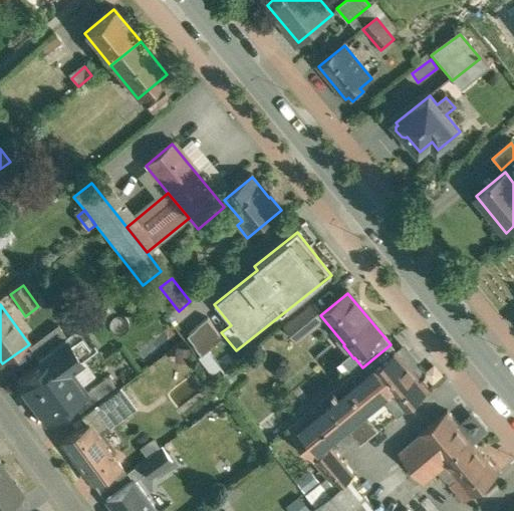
[(312,306),(283,330),(296,346),(325,321),(320,315),(312,306)]
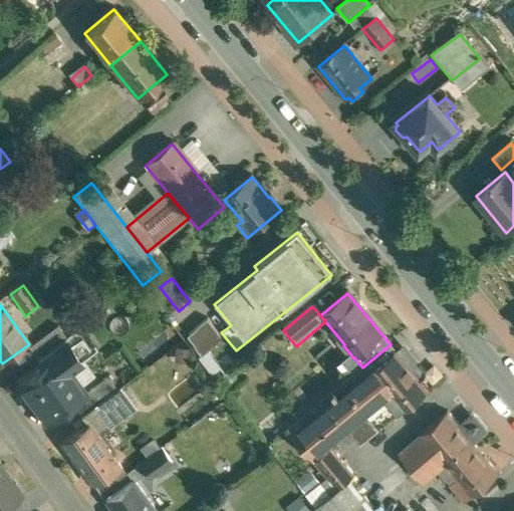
[(207,320),(185,337),(201,357),(223,339),(207,320)]
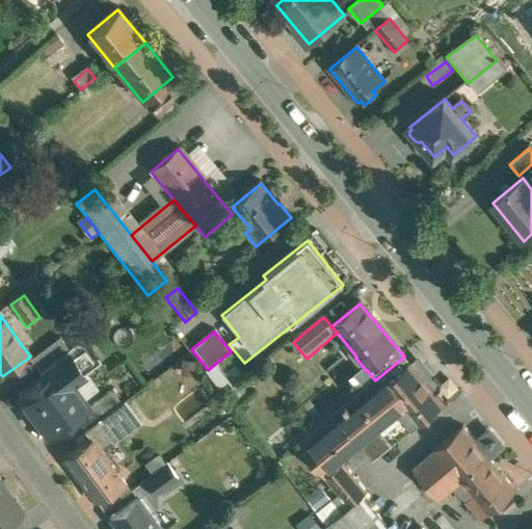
[(59,339),(30,362),(38,373),(67,352),(69,351),(59,339)]
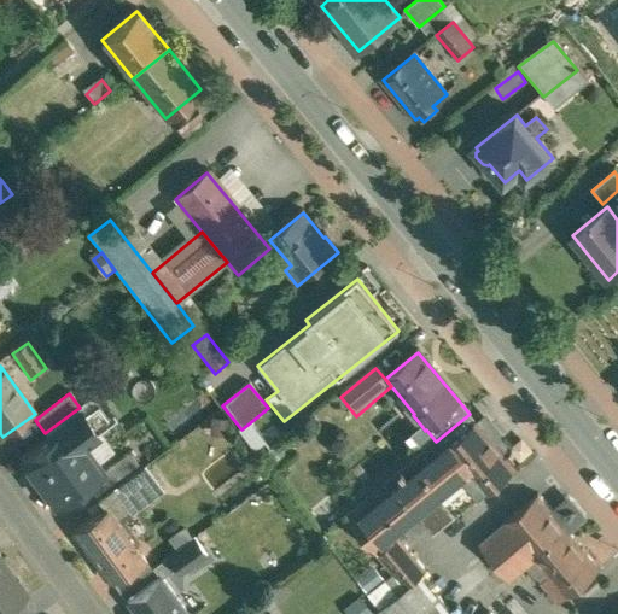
[(110,428),(89,401),(80,408),(77,409),(98,437),(110,428)]
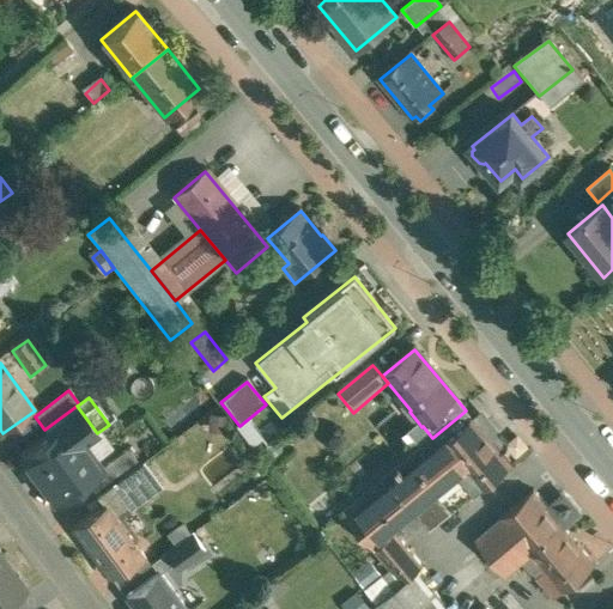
[(44,430),(43,431),(50,439),(22,460),(56,507),(68,498),(70,492),(68,488),(97,467),(82,444),(97,433),(77,406),(44,430)]
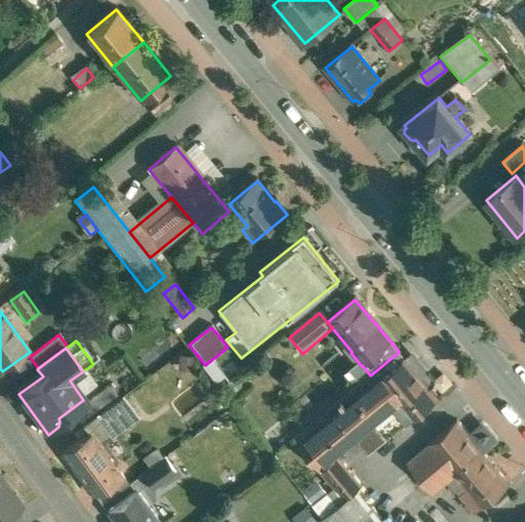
[(370,375),(292,440),(298,447),(358,399),(376,384),(405,360),(399,352),(370,375)]
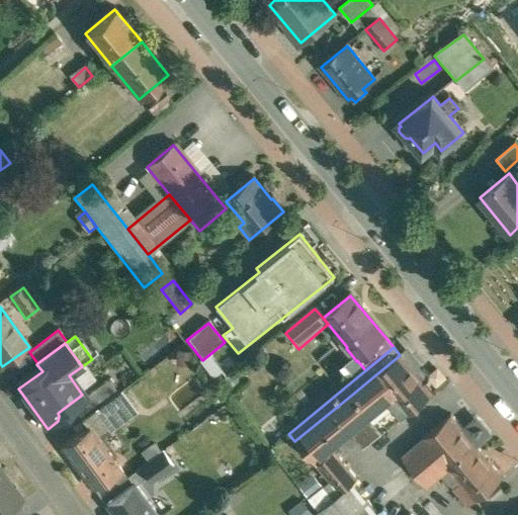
[(407,355),(404,354),(401,356),(400,355),(371,378),(390,400),(404,417),(405,418),(432,395),(424,384),(425,383),(425,381),(422,378),(422,376),(417,369),(415,369),(413,371),(409,366),(412,364),(412,360),(407,355)]
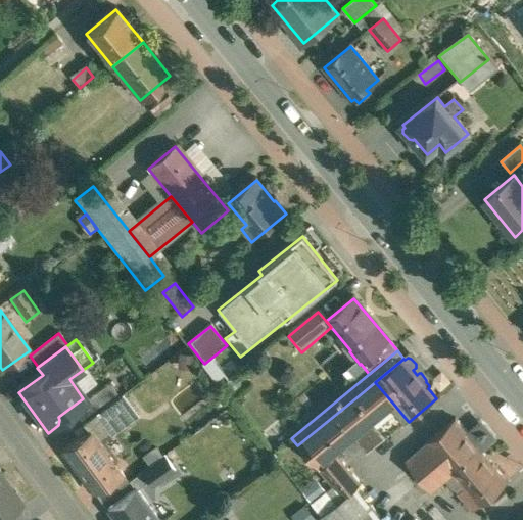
[(357,397),(297,445),(316,467),(372,422),(393,404),(375,382),(357,397)]
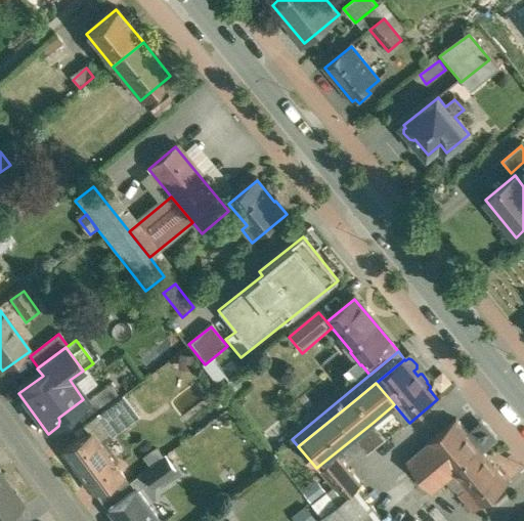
[(110,386),(73,413),(83,426),(96,417),(120,399),(110,386)]
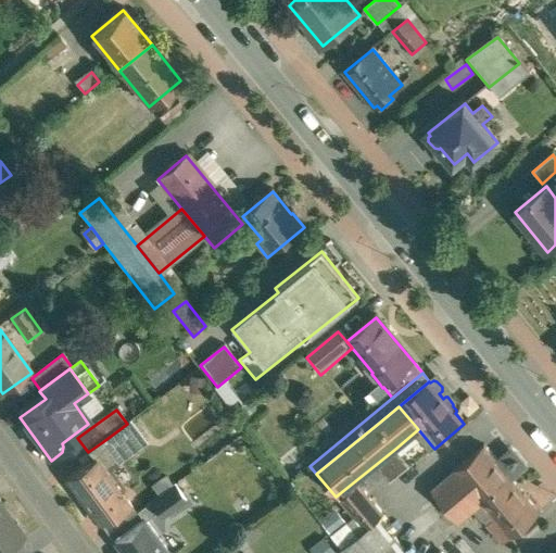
[(126,426),(117,432),(133,453),(141,447),(126,426)]
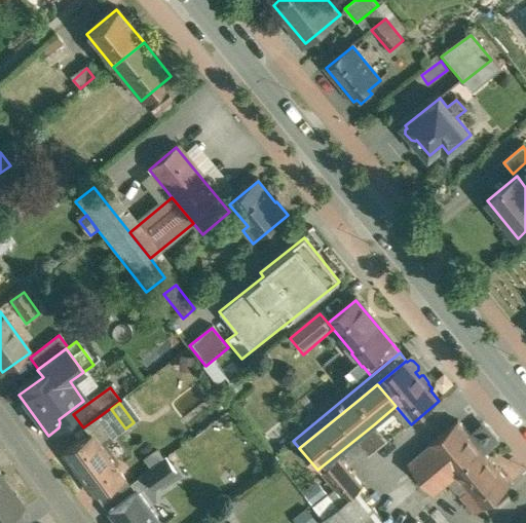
[(396,406),(374,424),(387,441),(410,423),(396,406)]
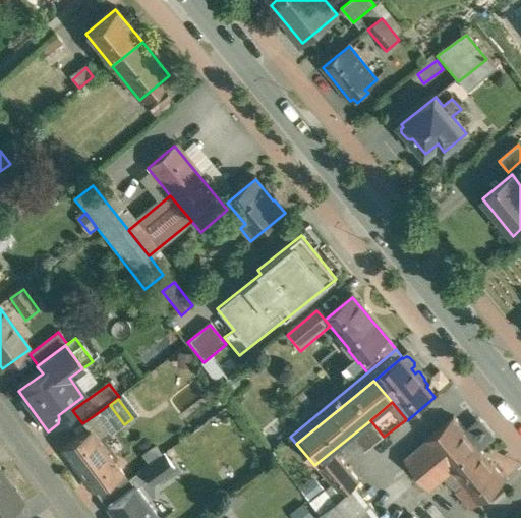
[(96,414),(96,415),(110,436),(124,425),(124,424),(110,405),(96,414)]
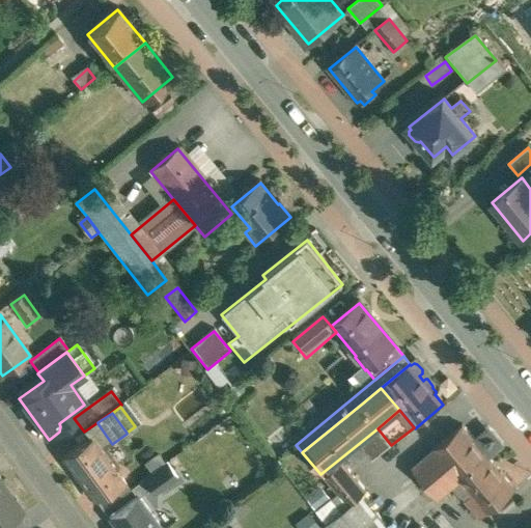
[(90,440),(64,460),(90,494),(93,492),(98,498),(122,480),(101,452),(112,444),(98,423),(98,422),(84,432),(90,440)]
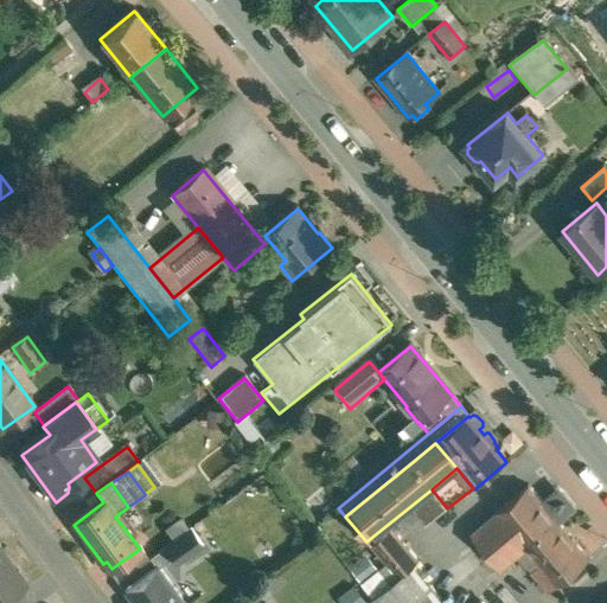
[(589,563),(529,489),(496,515),(497,517),(540,569),(532,576),(548,596),(589,563)]
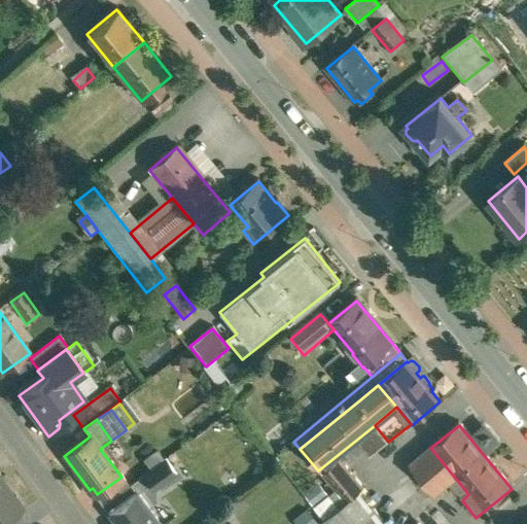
[(468,494),(431,449),(409,466),(434,497),(449,485),(462,500),(468,494)]
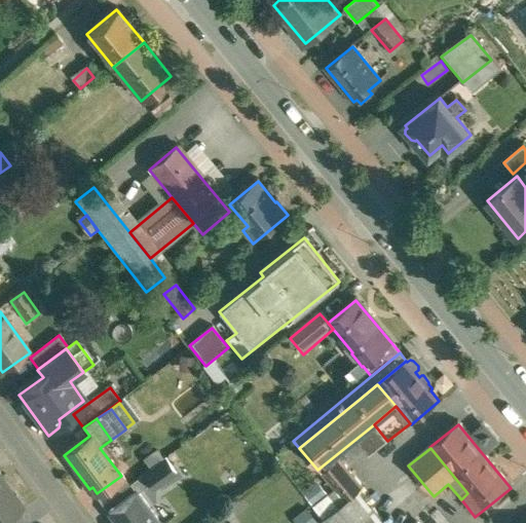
[(338,459),(321,474),(344,503),(355,495),(363,489),(338,459)]
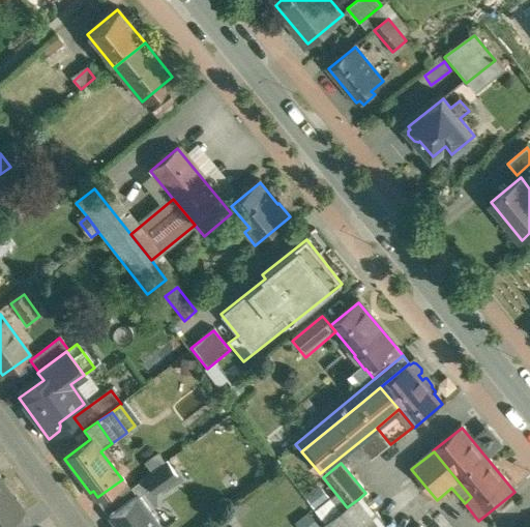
[(166,464),(135,487),(142,496),(150,490),(154,496),(177,479),(166,464)]
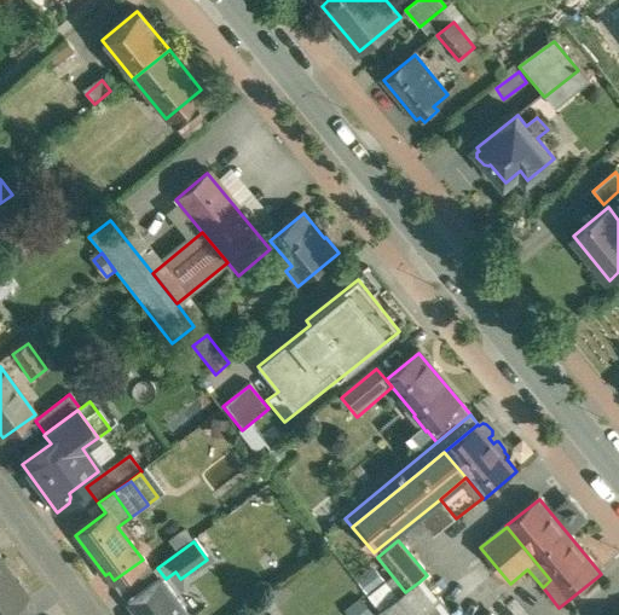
[(143,560),(114,580),(109,573),(105,575),(120,596),(151,572),(143,560)]
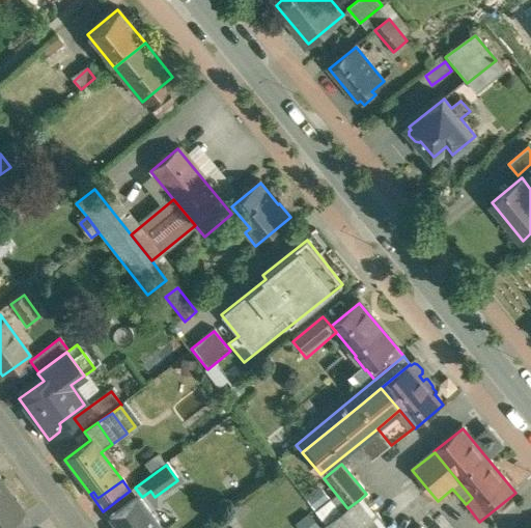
[(0,483),(0,527),(4,527),(22,515),(0,483)]
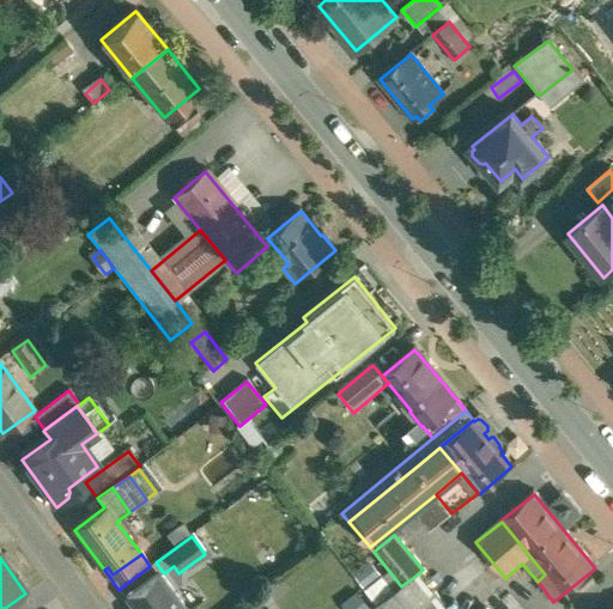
[(159,576),(126,600),(133,608),(196,608),(184,592),(176,598),(159,576)]
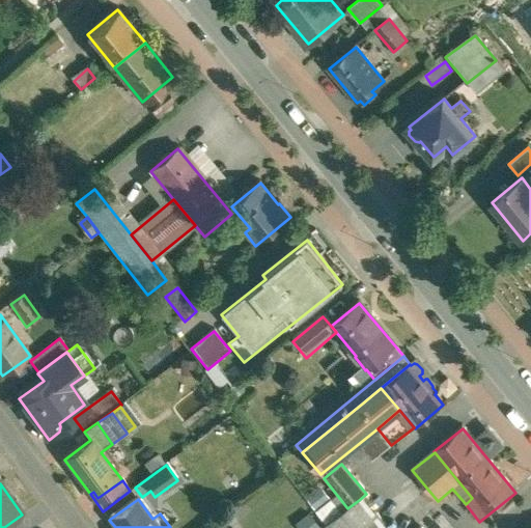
[(386,527),(374,513),(371,516),(359,500),(347,508),(327,527),(386,527)]
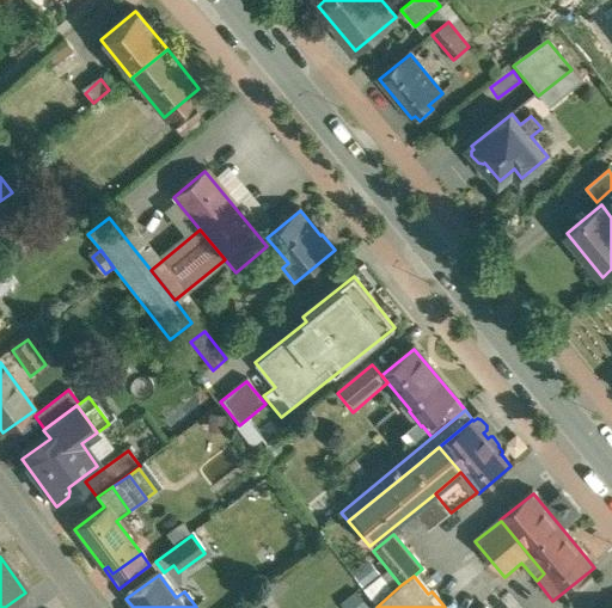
[(371,607),(360,594),(344,606),(346,607),(371,607)]
